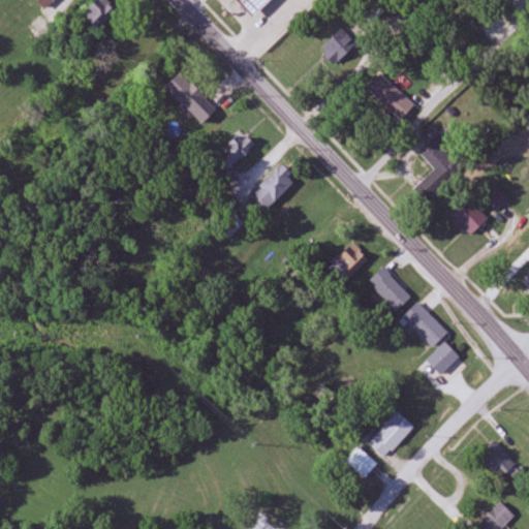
[(56,0),(35,0),(45,10),(56,0)]
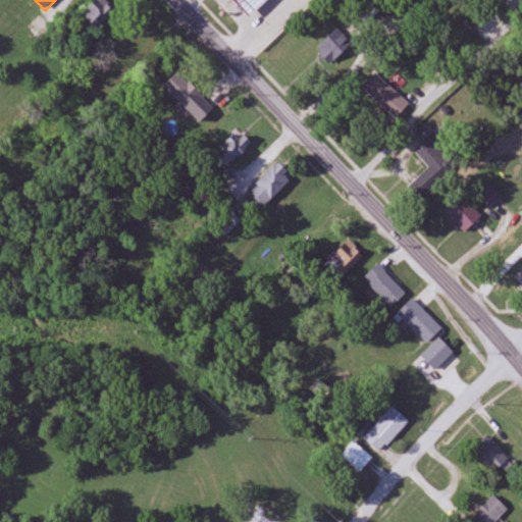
[(96,0),(83,14),(98,30),(116,11),(105,0),(96,0)]
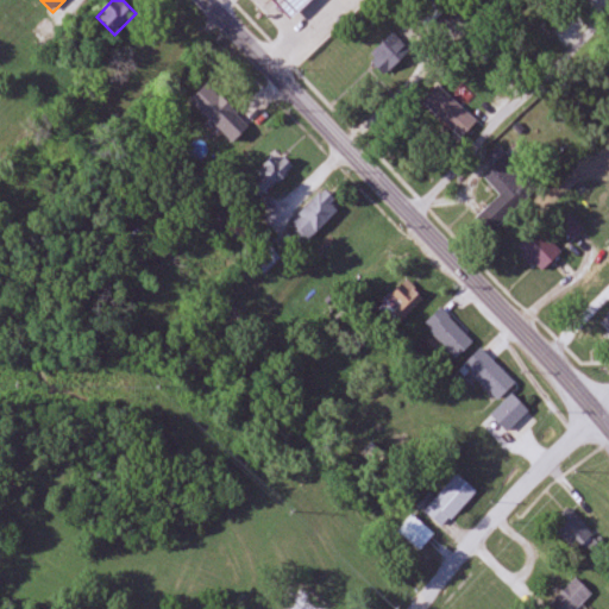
[(270,0),(290,19),(309,0),(270,0)]
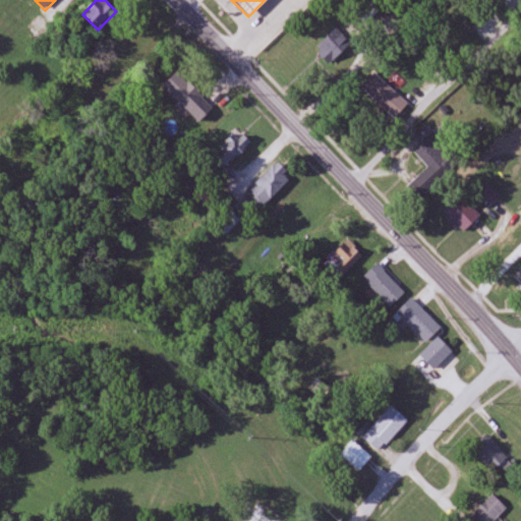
[(350,45),(336,31),(315,51),(330,65),(350,45)]
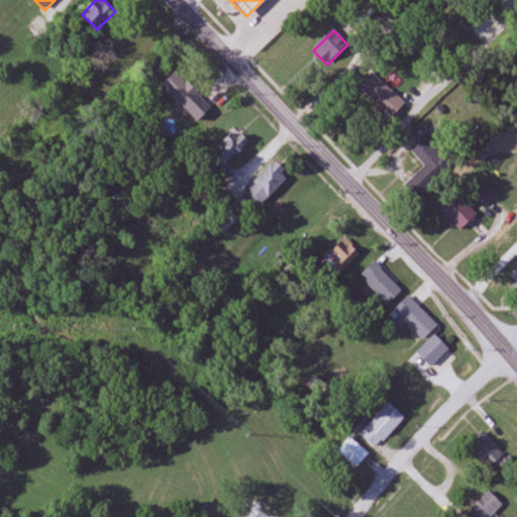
[(162,86),(198,122),(212,107),(177,71),(162,86)]
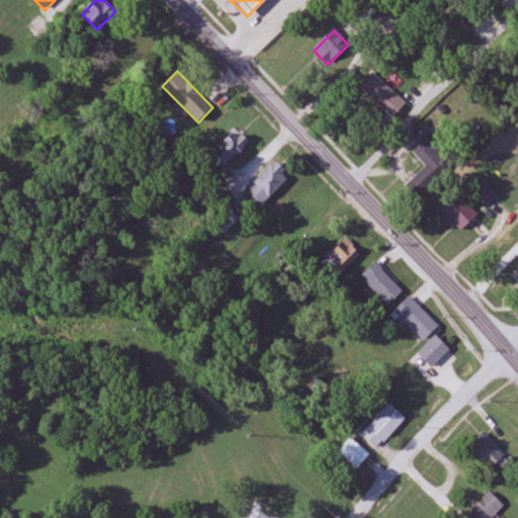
[(360,87),(392,118),(406,104),(373,73),(360,87)]
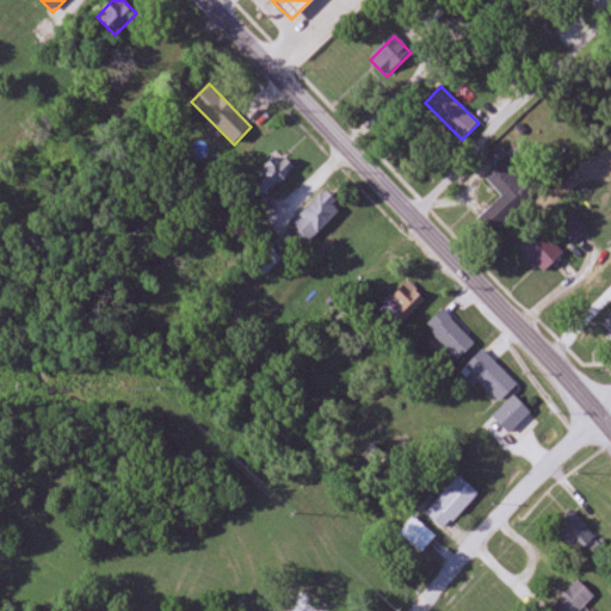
[(250,180),(265,196),(295,167),(279,152),(250,180)]
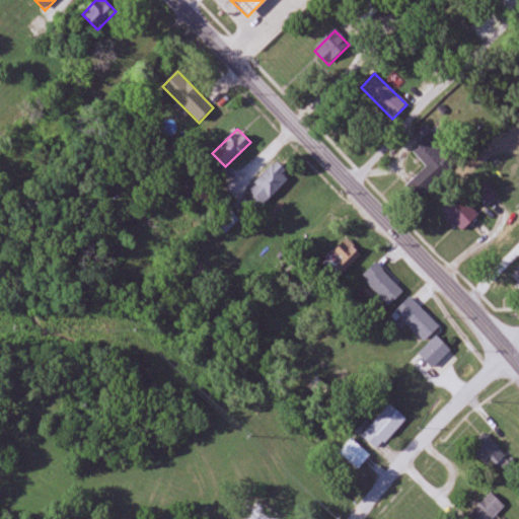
[(444,167),(449,161),(426,139),(413,153),(439,178),(447,170),(444,167)]
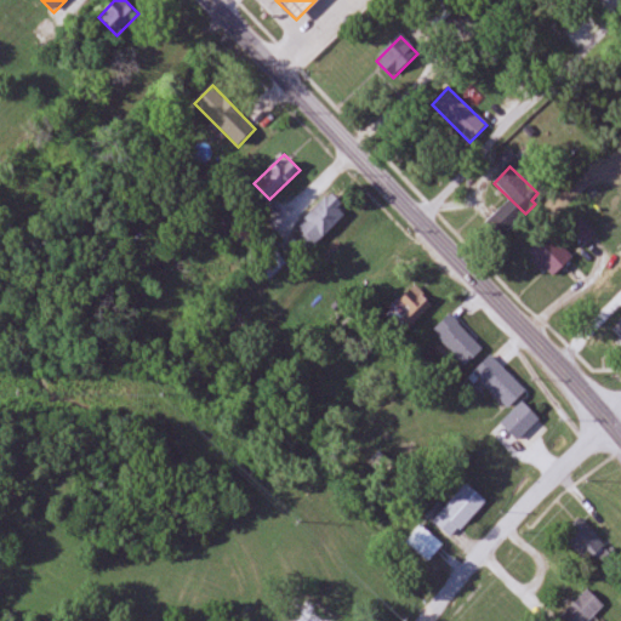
[(347,212),(329,194),(296,227),(314,245),(347,212)]
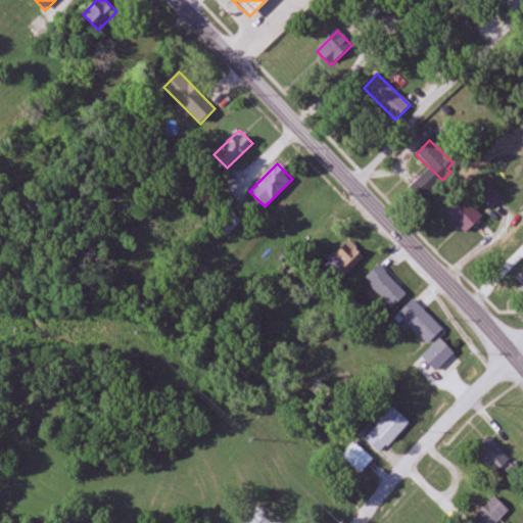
[(502,198),(490,186),(482,194),(493,205),(502,198)]
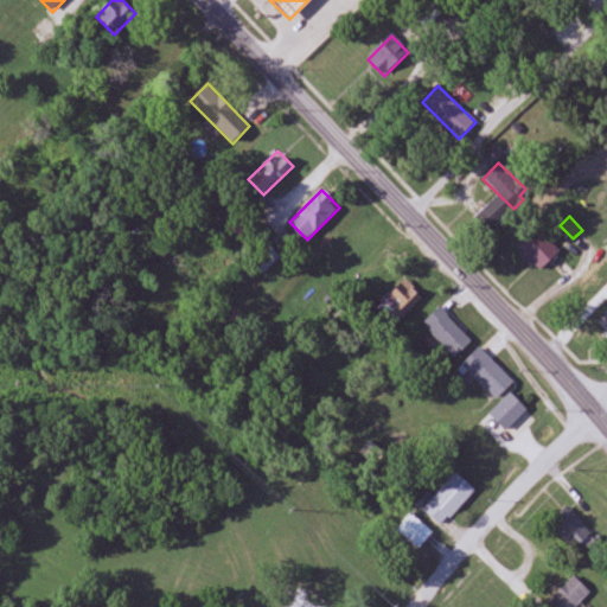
[(540,273),(561,251),(536,227),(515,248),(540,273)]
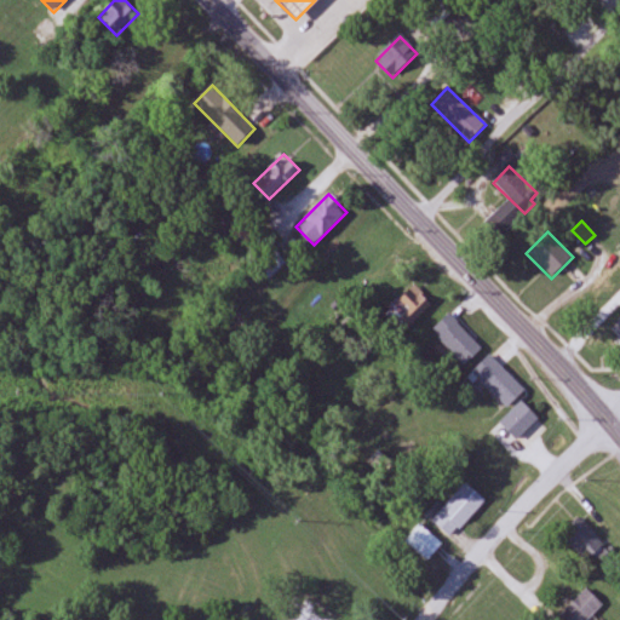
[(432,300),(413,283),(388,311),(407,329),(432,300)]
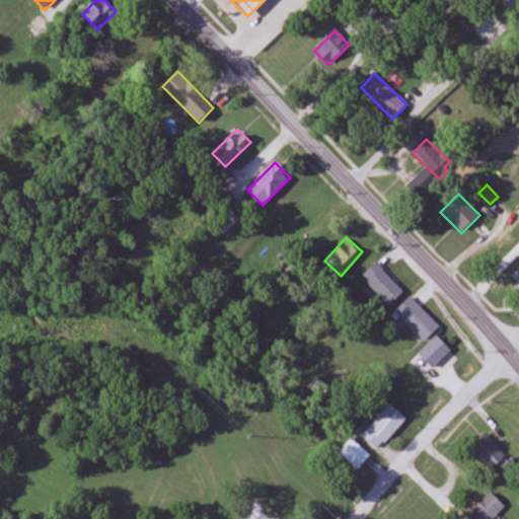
[(361,278),(389,306),(404,292),(375,263),(361,278)]
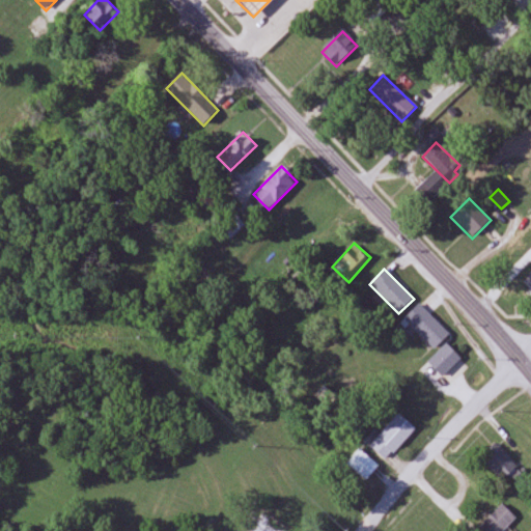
[(404,319),(435,350),(449,335),(419,304),(404,319)]
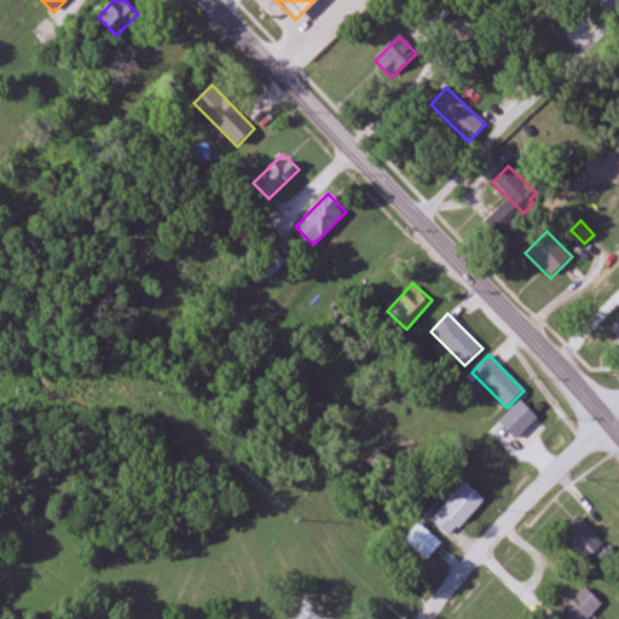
[(544,426),(520,401),(499,423),(524,447),(544,426)]
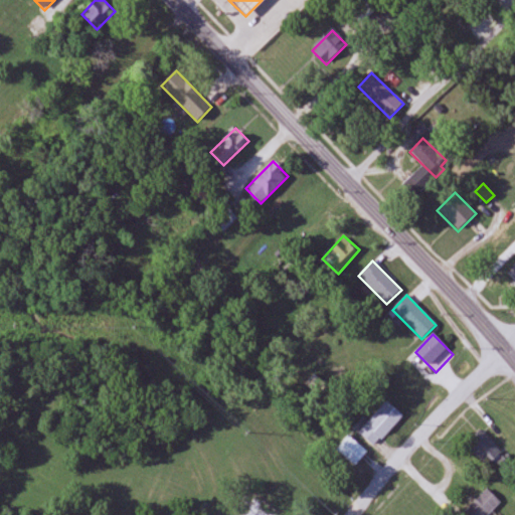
[(404,417),(388,402),(359,432),(374,448),(404,417)]
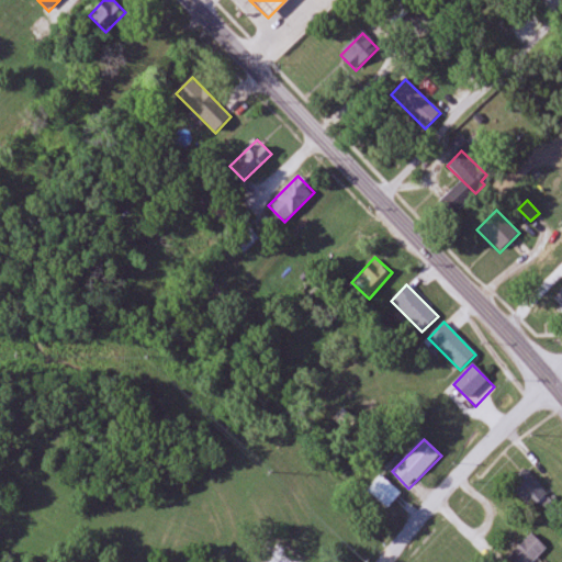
[(549,493),(525,470),(509,485),(532,508),(549,493)]
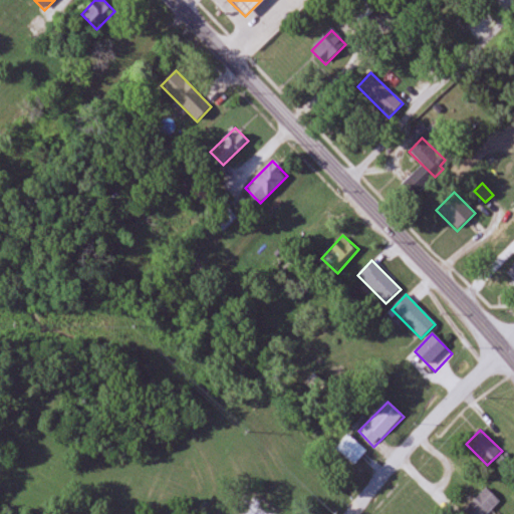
[(354,465),(367,452),(349,435),(336,449),(354,465)]
